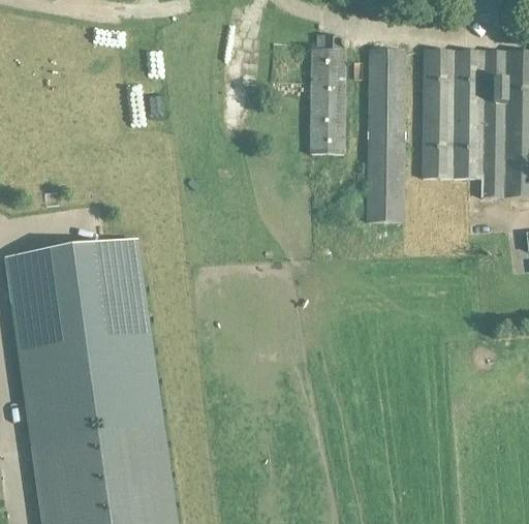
[(415,0),(528,20),(528,0),(415,0)]
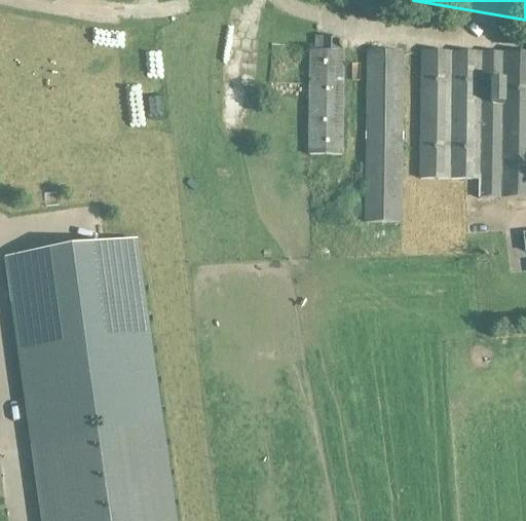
[(314,33),(314,47),(338,48),(338,34),(314,33)]
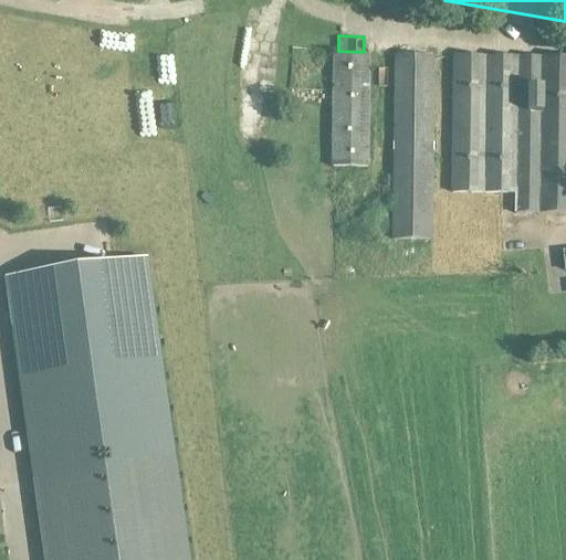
[(364,52),(338,51),(333,51),(331,162),(369,164),(370,53),(364,52)]
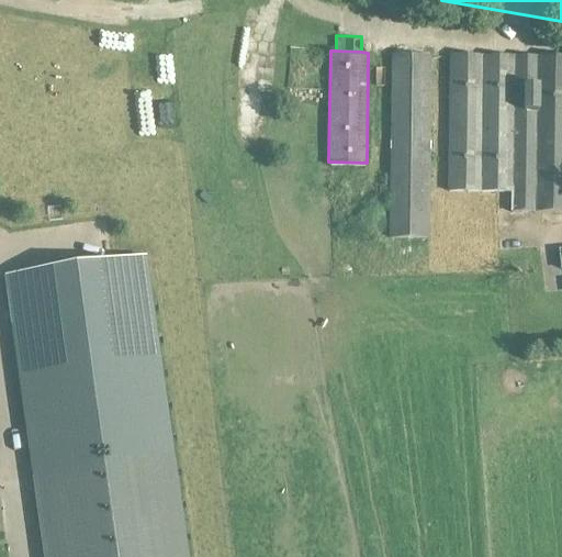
[(561,54),(449,52),(447,189),(512,189),(510,209),(561,209),(561,54)]
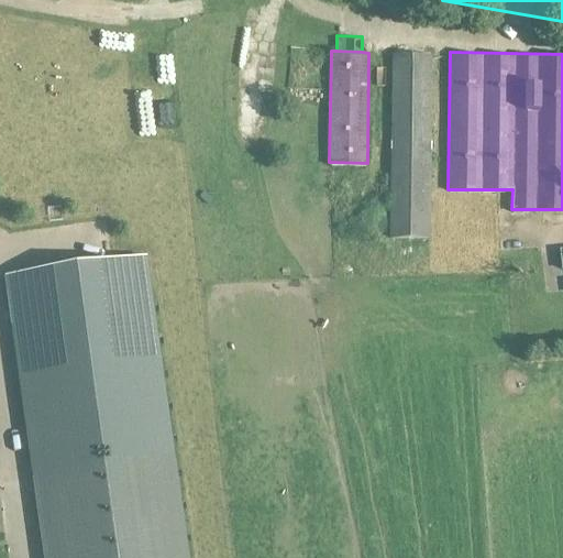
[(395,53),(392,234),(429,234),(432,53),(395,53)]
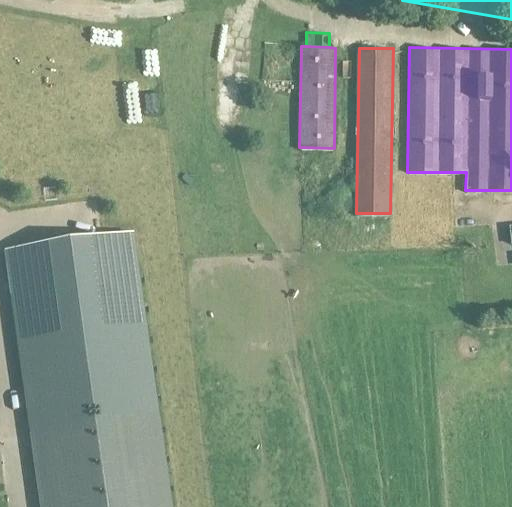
[(171,506),(143,302),(14,319),(40,506),(171,506)]
